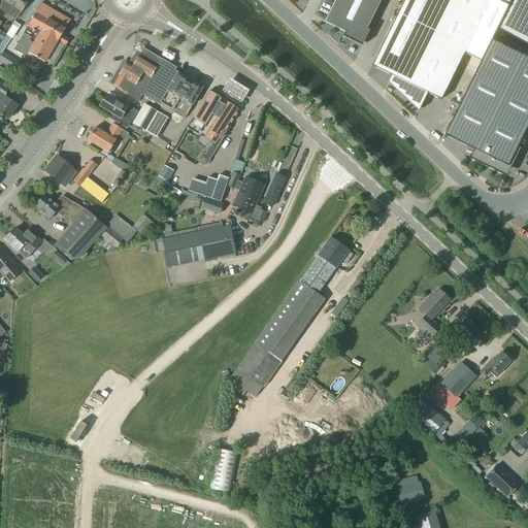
[(3,0),(0,6),(0,9),(15,20),(21,12),(28,0),(3,0)]
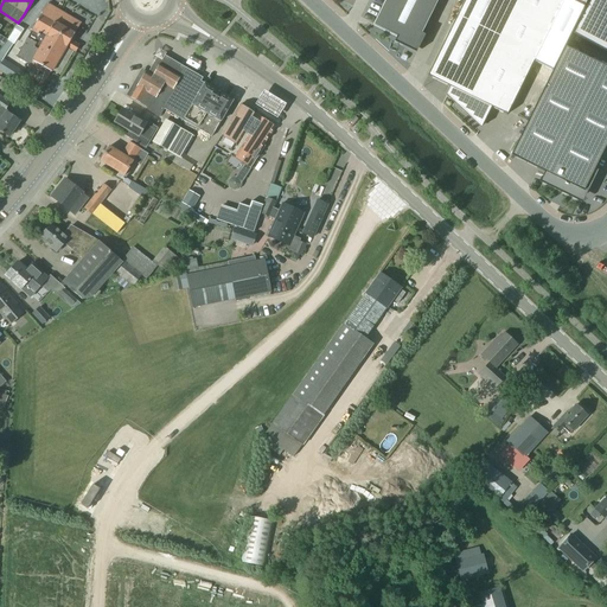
[(88,0),(77,0),(85,14),(94,10),(88,0)]
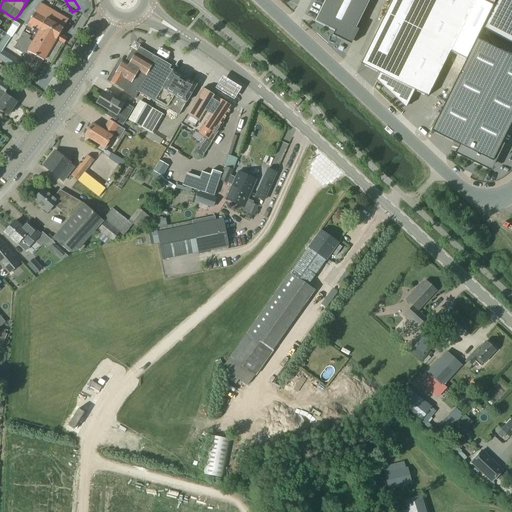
[(355,29),(370,0),(325,0),(314,22),(334,32),(332,37),(350,46),(358,31),(355,29)]
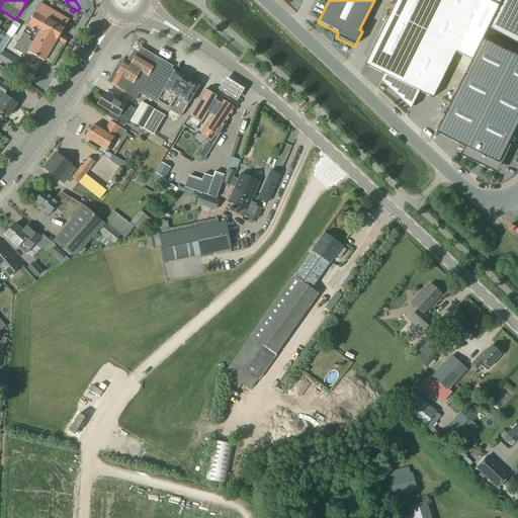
[(396,0),(364,65),(384,75),(384,76),(381,81),(410,108),(418,92),(432,99),(455,53),(471,61),(498,7),(483,0),(396,0)]
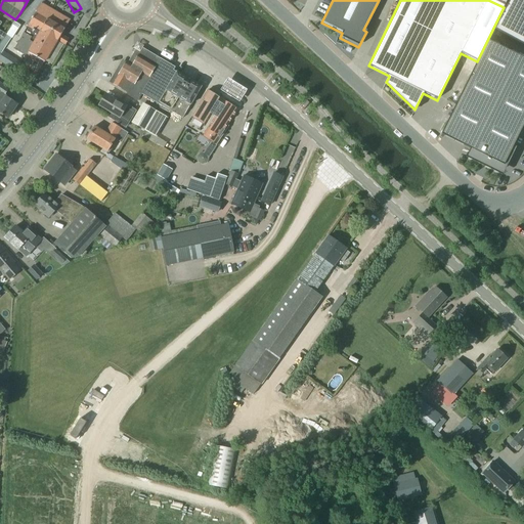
[(523,0),(509,0),(494,30),(523,45),(523,0)]
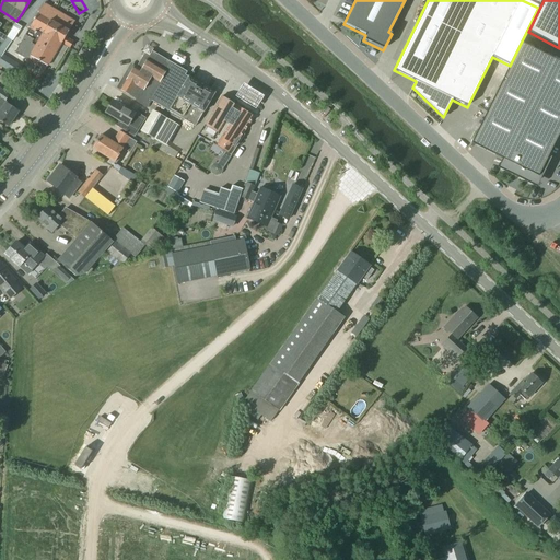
[(25,36),(37,44),(36,47),(27,42),(21,54),(28,59),(25,65),(34,70),(36,66),(45,71),(60,44),(69,48),(72,43),(65,38),(74,22),(44,4),(25,36)]
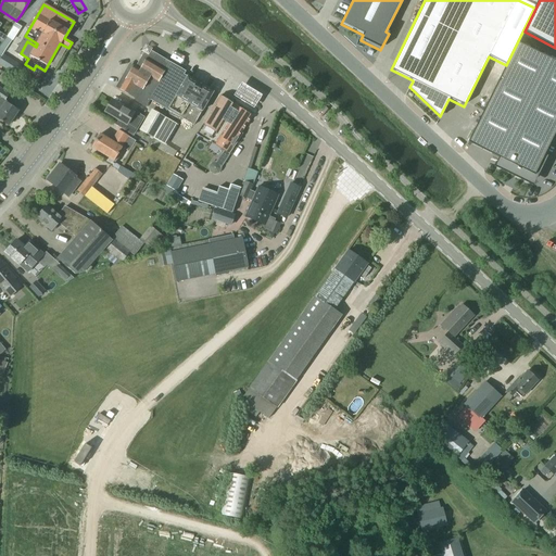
[(555,62),(517,43),(467,142),(498,158),(501,160),(498,165),(495,163),(495,164),(498,166),(510,172),(519,176),(531,182),(532,179),(555,130),(555,62)]
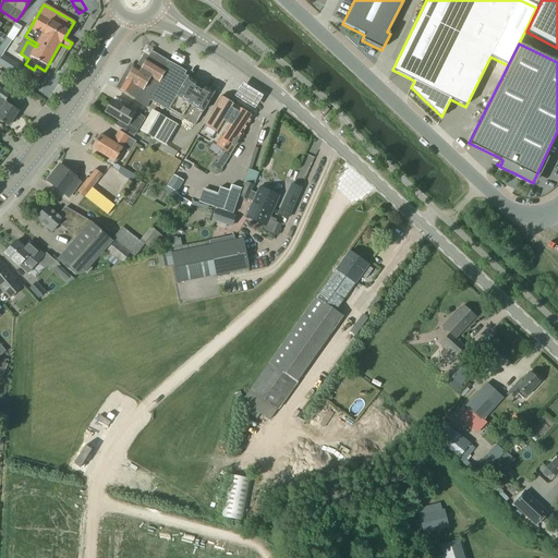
[(126,81),(121,89),(137,99),(136,101),(146,107),(150,100),(194,126),(214,93),(184,75),(186,72),(150,50),(145,51),(135,68),(134,67),(126,81)]
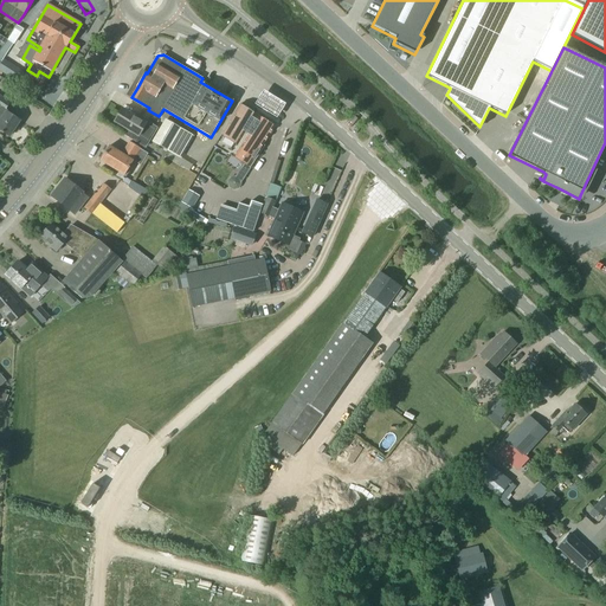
[(4,60),(0,65),(0,71),(18,83),(24,72),(4,60)]
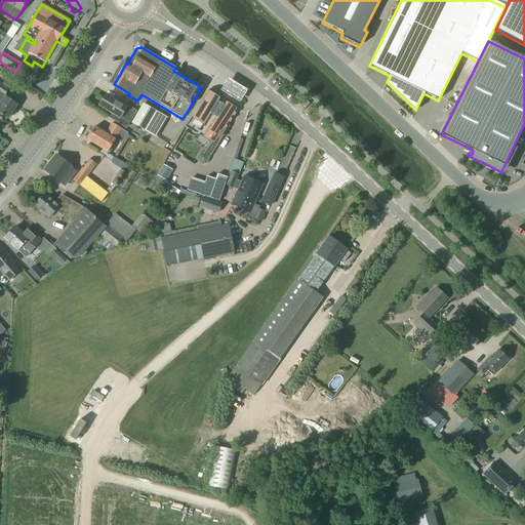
[(221,90),(241,104),(249,90),(230,78),(221,90)]
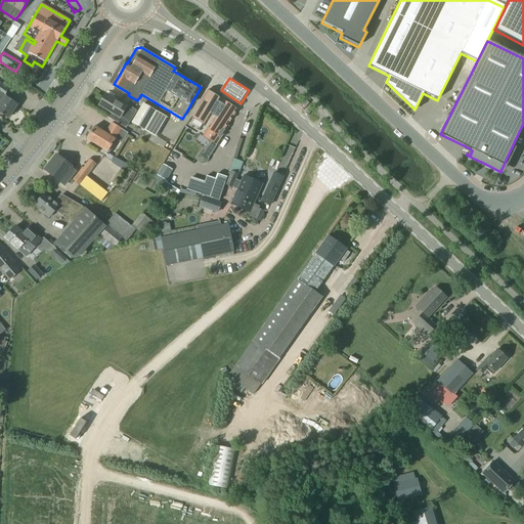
[(0,83),(0,113),(7,119),(12,112),(11,111),(15,104),(4,96),(8,89),(0,83)]
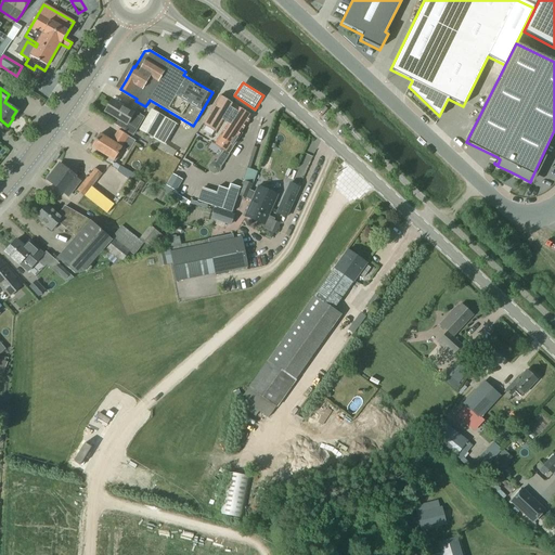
[(203,125),(197,134),(204,138),(211,143),(223,150),(230,154),(243,133),(242,132),(252,116),(220,97),(203,125)]
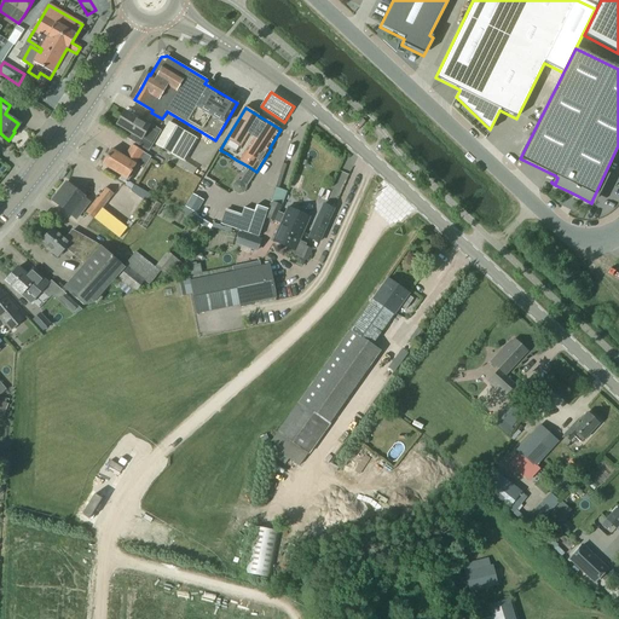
[(125,113),(117,125),(131,133),(127,139),(148,151),(160,131),(149,125),(148,127),(125,113)]
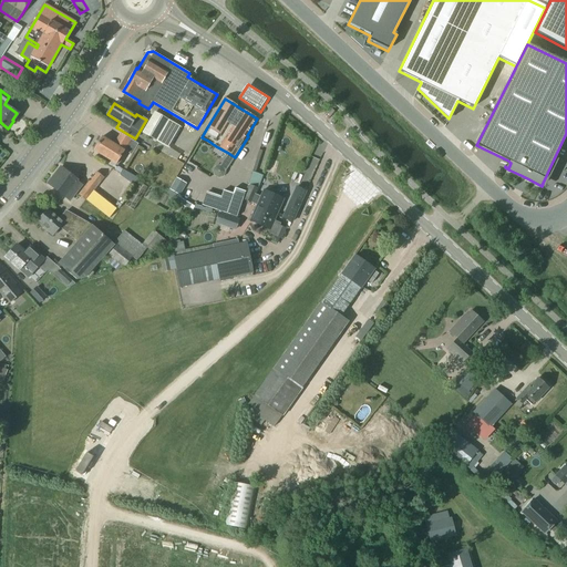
[(154,111),(142,132),(168,148),(181,126),(154,111)]
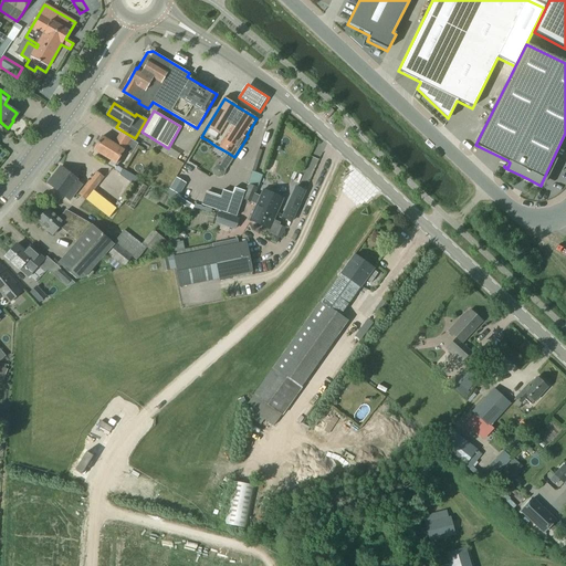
[(102,137),(93,150),(116,165),(124,150),(130,155),(138,144),(130,139),(121,133),(114,145),(102,137)]
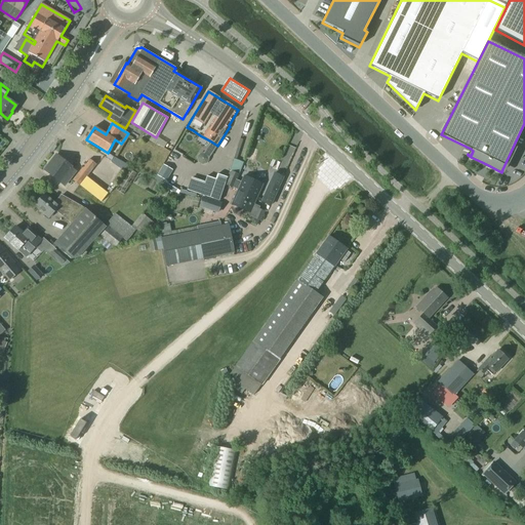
[(208,159),(216,148),(210,145),(204,153),(200,154),(198,157),(199,162),(202,164),(206,163),(208,159)]
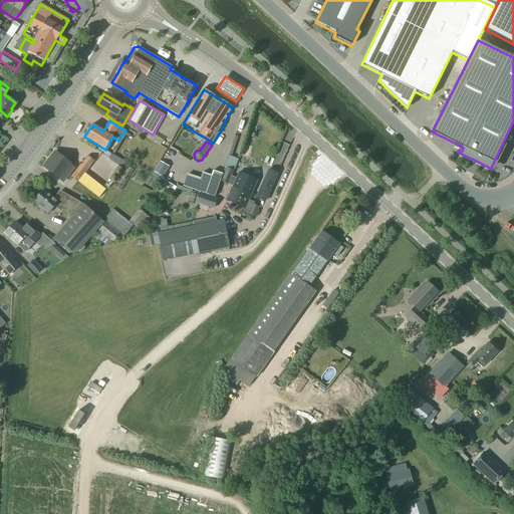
[(233,145),(221,182),(233,187),(243,191),(242,193),(250,196),(257,181),(239,173),(236,180),(231,178),(234,172),(239,160),(231,157),(235,146),(233,145)]
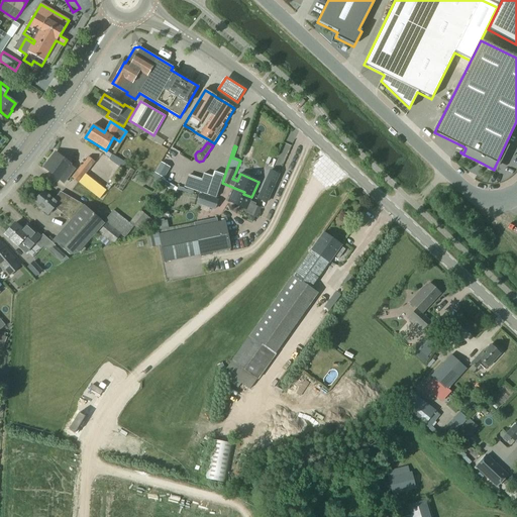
[(285,150),(292,153),(295,148),(287,145),(285,150)]
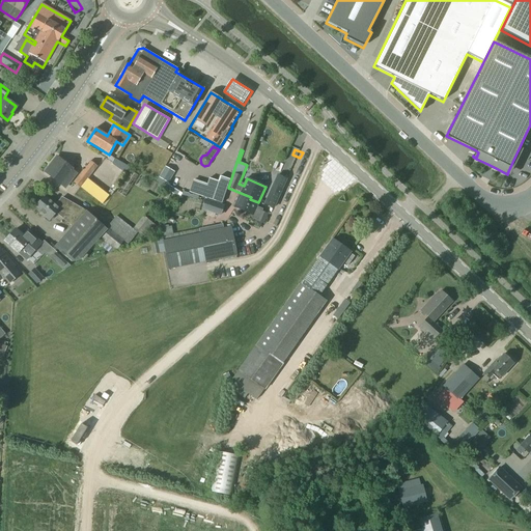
[(57,157),(45,172),(64,188),(76,173),(72,170),(72,169),(57,157)]
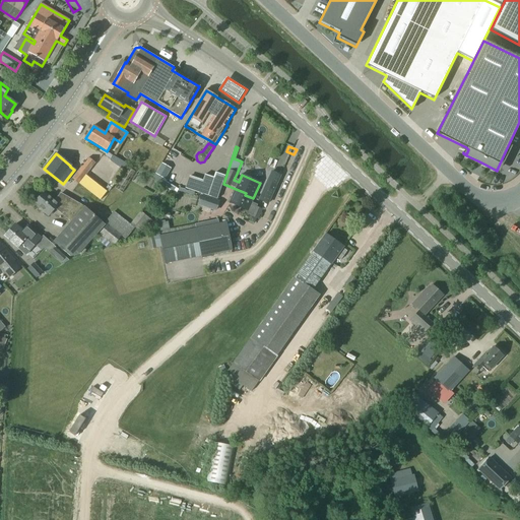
[(87,157),(71,179),(78,184),(94,164),(87,157)]
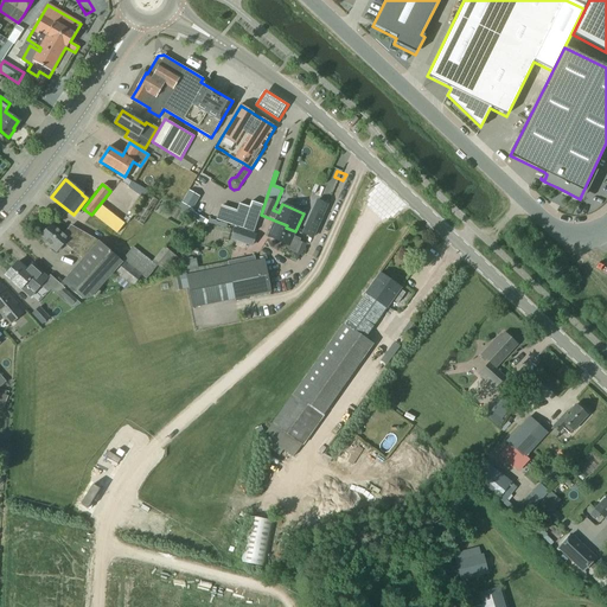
[(189,191),(183,200),(192,205),(198,197),(189,191)]
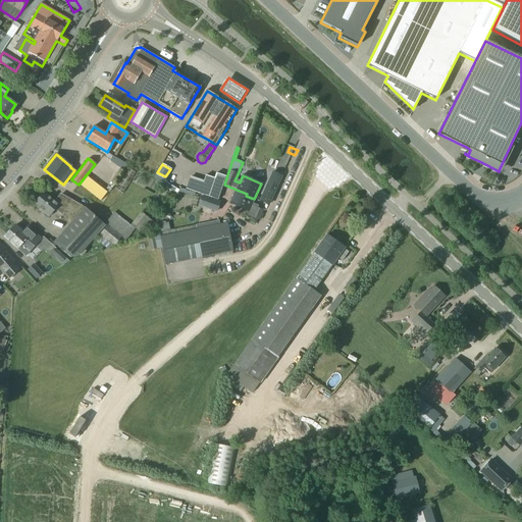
[(268,205),(280,176),(272,173),(260,201),(268,205)]
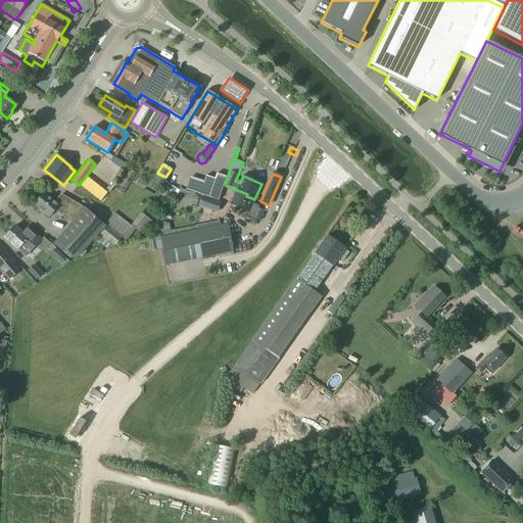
[(237,190),(231,204),(248,211),(248,214),(249,216),(259,221),(264,211),(257,208),(258,206),(252,204),(254,199),(246,196),(247,194),(237,190)]
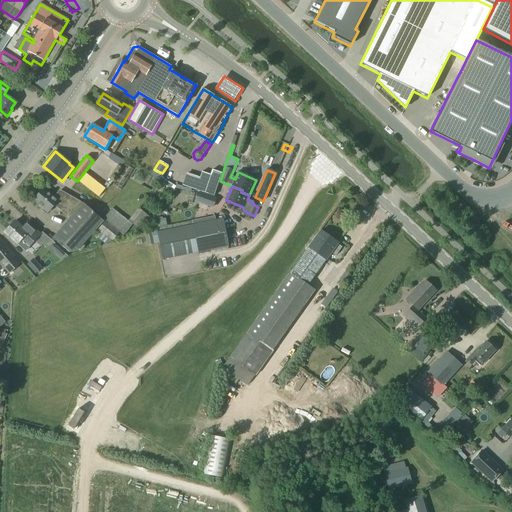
[(43,189),(34,199),(40,205),(39,206),(47,213),(54,205),(70,219),(52,238),(69,253),(77,251),(103,222),(83,204),(60,191),(53,198),(43,189)]
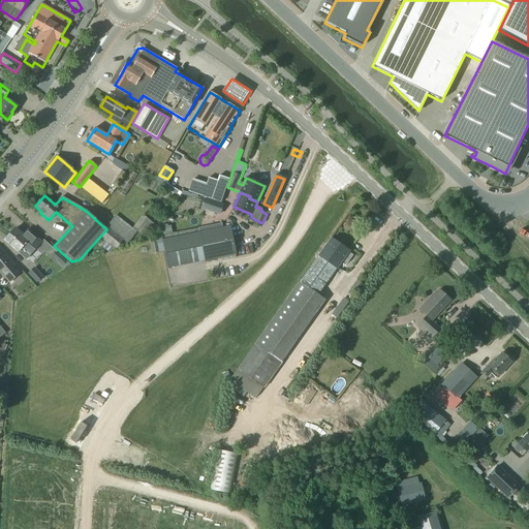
[(206,197),(203,207),(220,213),(223,204),(206,197)]
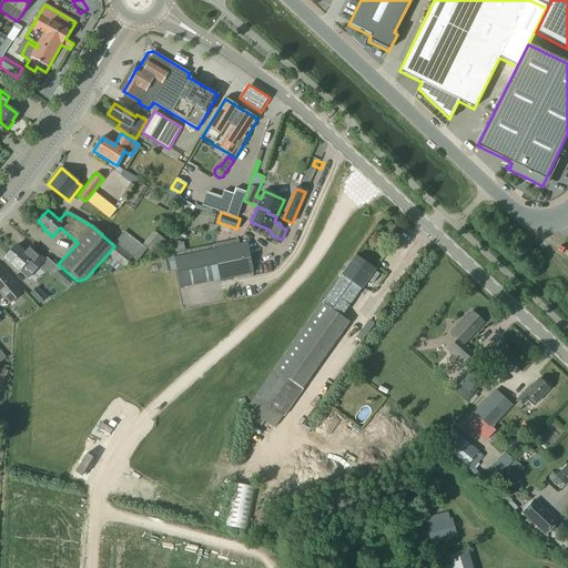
[(153,231),(142,245),(151,252),(162,239),(153,231)]
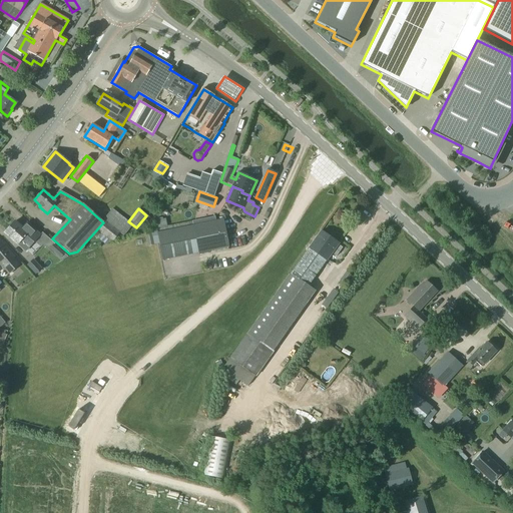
[(105,221),(97,230),(110,241),(113,240),(119,232),(123,236),(131,226),(111,209),(103,219),(105,221)]
